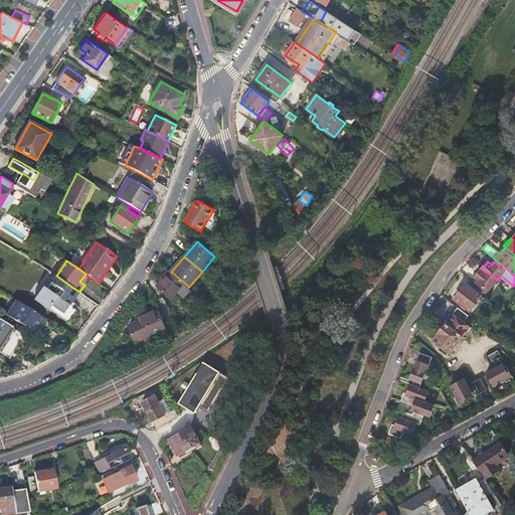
[(48,271),(41,266),(34,278),(40,282),(48,271)]
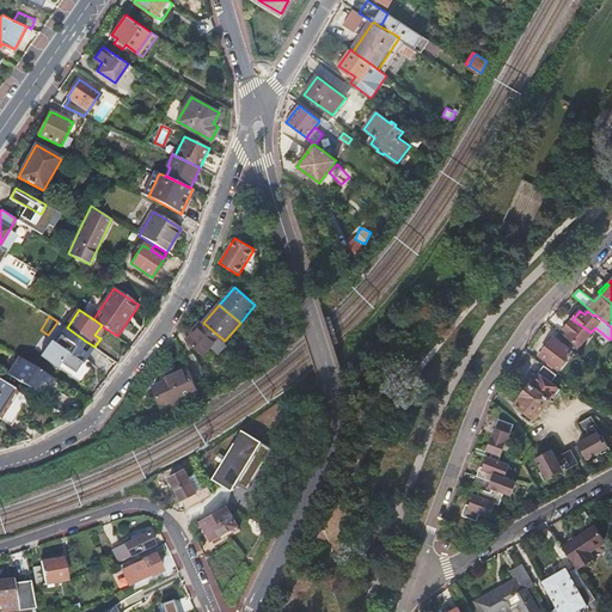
[(580,346),(591,332),(573,319),(564,329),(568,331),(565,335),(580,346)]
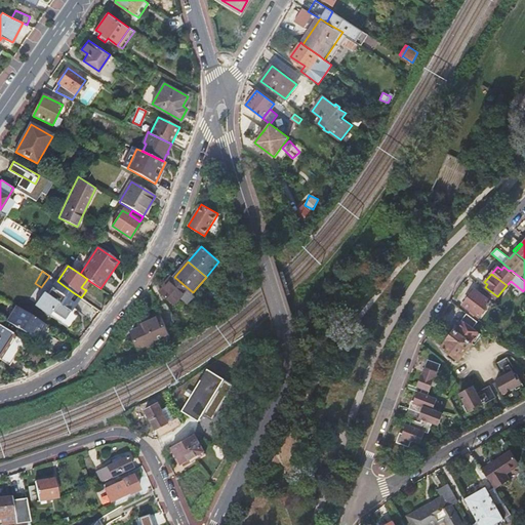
[(189,301),(195,294),(193,292),(174,277),(162,292),(176,305),(183,297),(185,298),(189,301)]
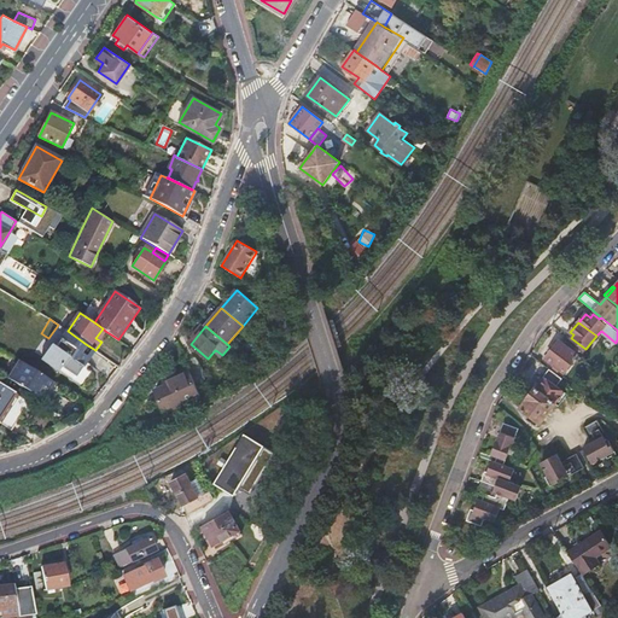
[(95,338),(99,340),(105,331),(103,328),(95,338)]
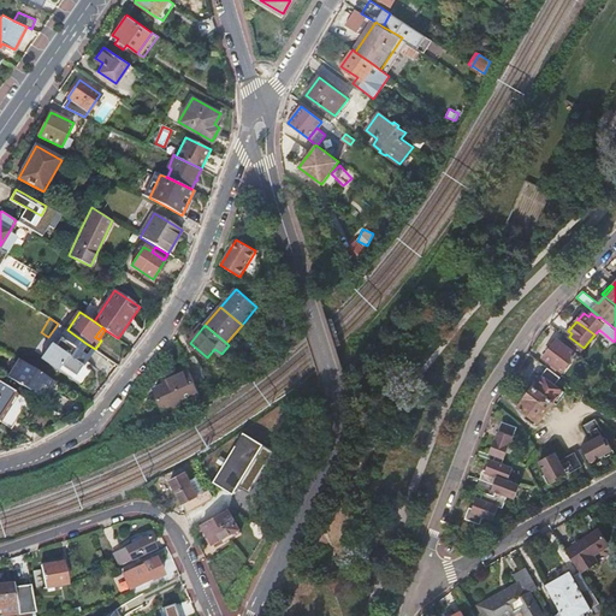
[(76,356),(86,343),(67,330),(58,344),(76,356)]
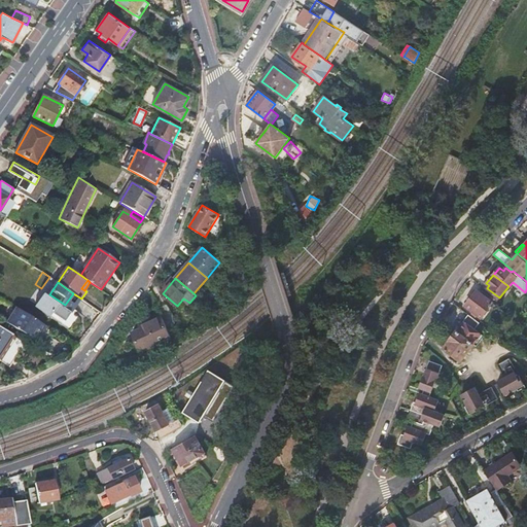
[(476,317),(478,314),(481,317),(492,303),(476,290),(465,305),(470,309),(469,311),(476,317)]
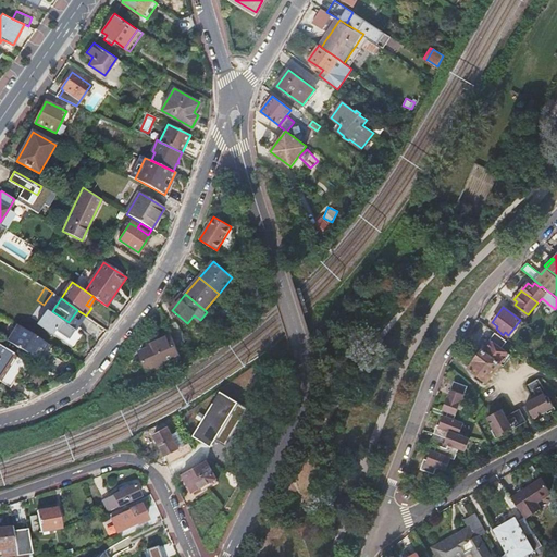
[(176,322),(168,326),(172,334),(176,344),(185,339),(176,322)]
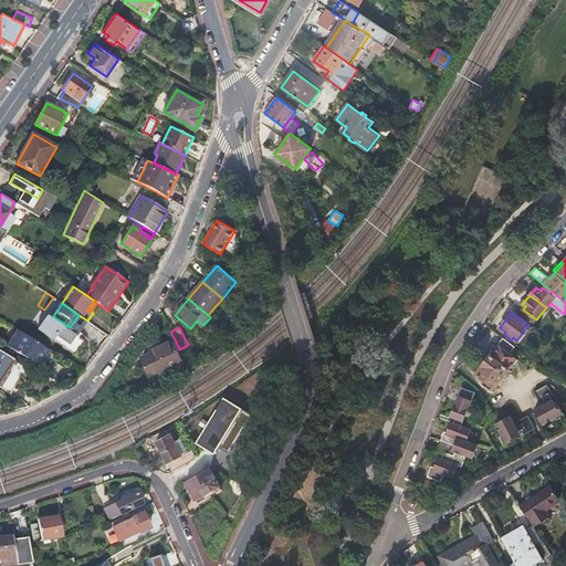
[(19,329),(8,346),(9,346),(37,364),(38,365),(43,355),(45,357),(50,350),(21,331),(19,329)]
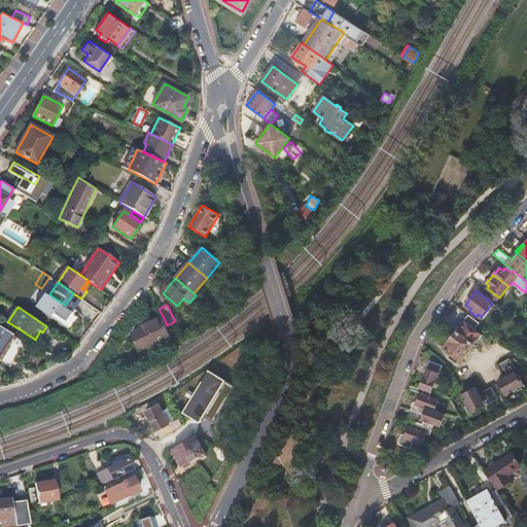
[(66,323),(83,335),(92,322),(73,311),(66,323)]
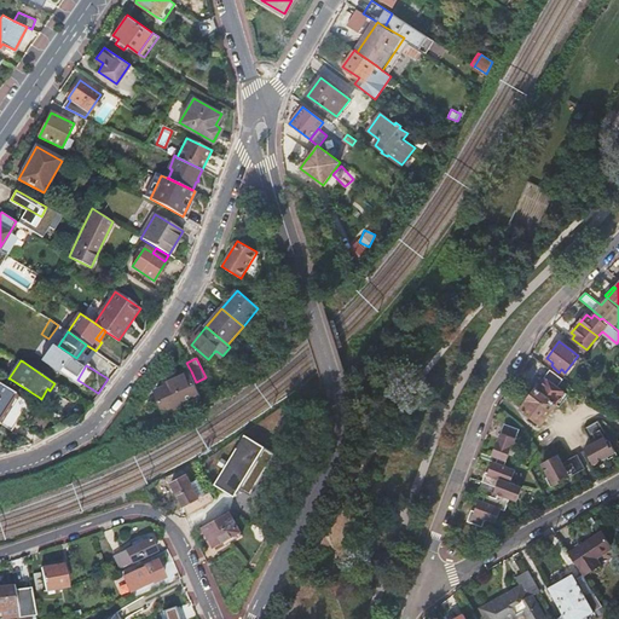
[(557,386),(563,379),(550,369),(538,383),(541,386),(537,389),(536,388),(527,400),(528,401),(521,409),(531,416),(539,422),(541,423),(556,404),(559,406),(568,394),(557,386)]
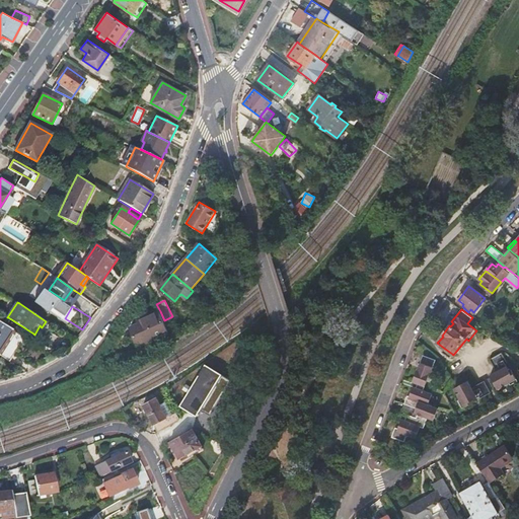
[(138,345),(169,331),(164,320),(160,311),(138,320),(140,323),(131,327),(138,345)]
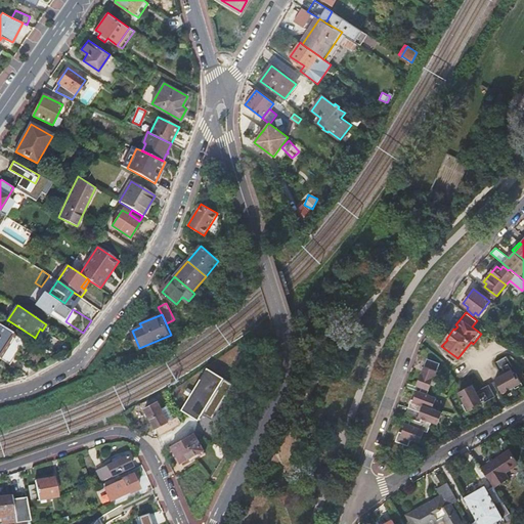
[(0,325),(0,337),(19,351),(26,342),(15,335),(0,325)]
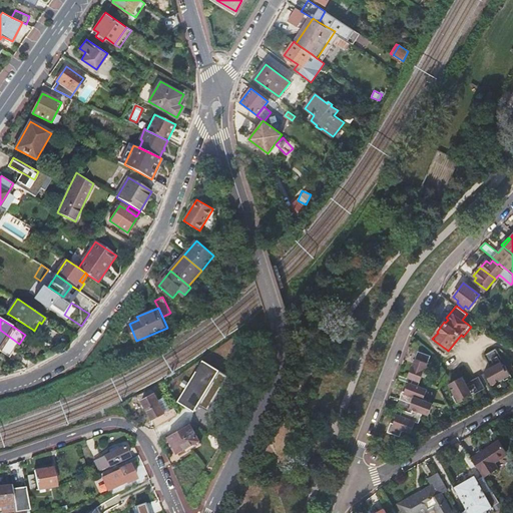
[(39,322),(34,331),(40,335),(42,336),(48,328),(41,324),(39,322)]
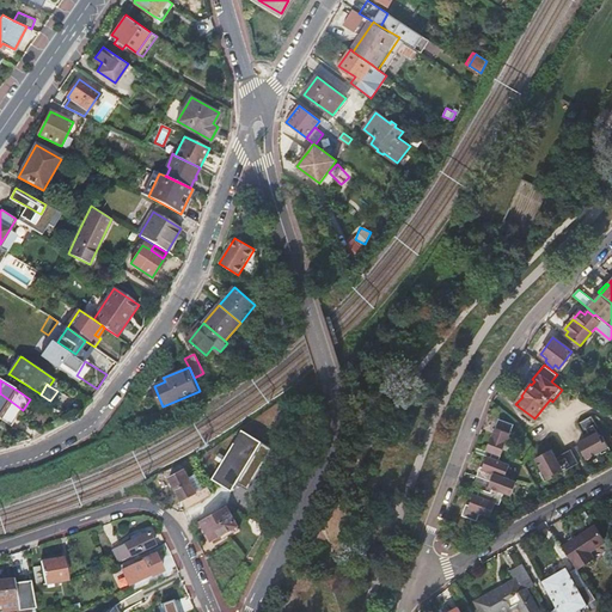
[(23,410),(0,393),(0,418),(12,427),(23,410)]
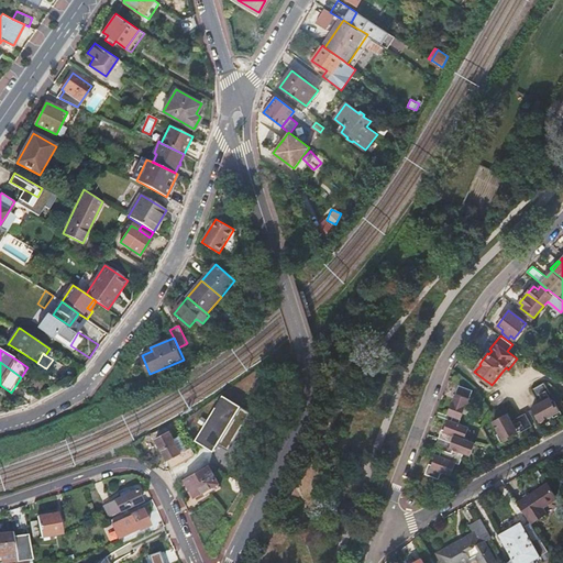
[(483,378),(479,382),(488,387),(490,384),(483,378)]
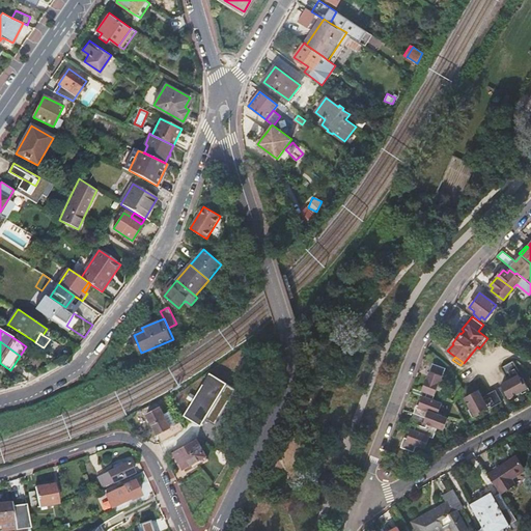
[(513,360),(501,367),(507,378),(514,373),(518,372),(519,371),(513,360)]
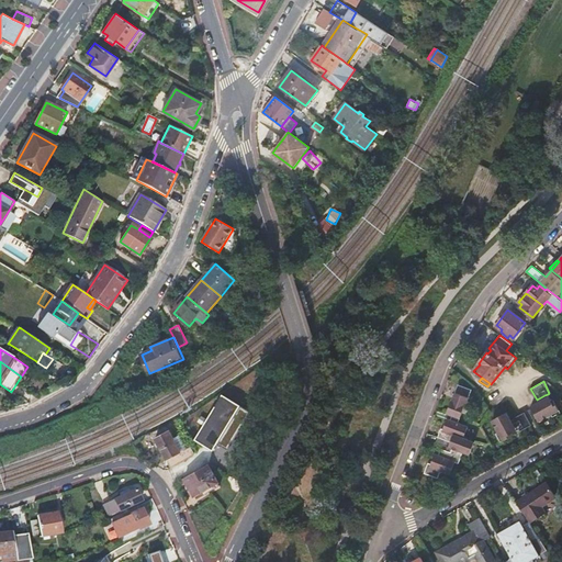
[(468,398),(472,390),(458,384),(454,393),(456,394),(452,401),(451,401),(447,413),(452,415),(450,420),(447,419),(442,429),(441,428),(437,438),(450,442),(449,447),(452,448),(450,452),(441,449),(438,456),(435,454),(430,464),(428,463),(424,473),(438,479),(440,471),(450,474),(454,462),(459,464),(463,452),(470,454),(474,442),(463,438),(468,427),(458,424),(468,398)]
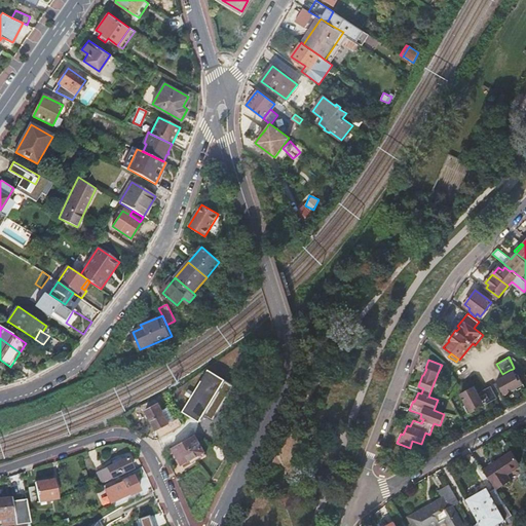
[(208,368),(183,411),(199,421),(225,378),(217,373),(208,368)]
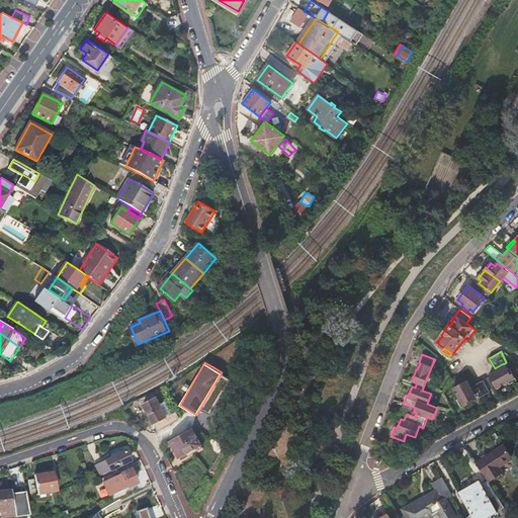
[(489,375),(497,389),(508,381),(509,384),(517,380),(510,368),(508,369),(506,365),(503,367),(489,375)]
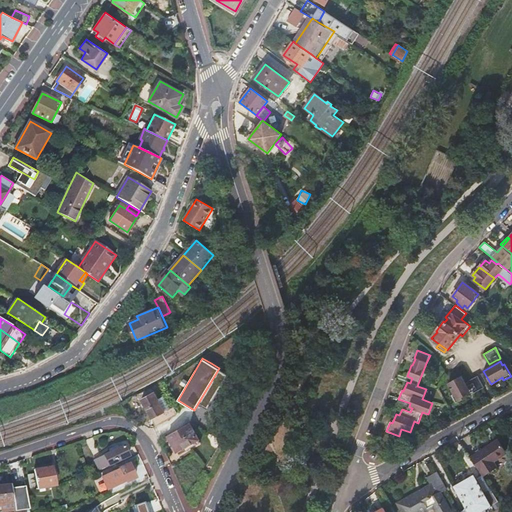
[(478,375),(467,381),(473,390),(473,391),(474,393),(484,387),(478,375)]
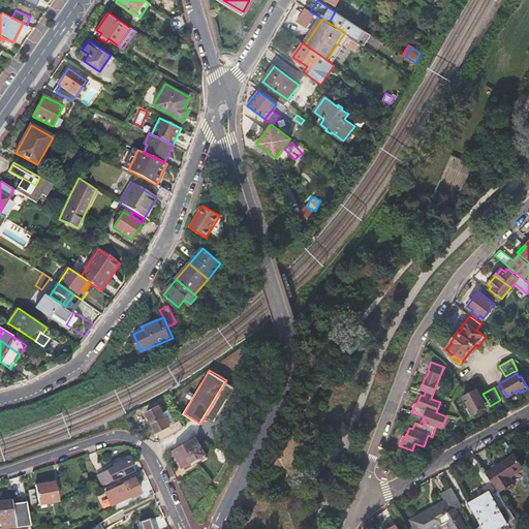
[(476,389),(463,396),(469,407),(466,408),(471,416),(484,410),(483,408),(486,406),(476,389)]
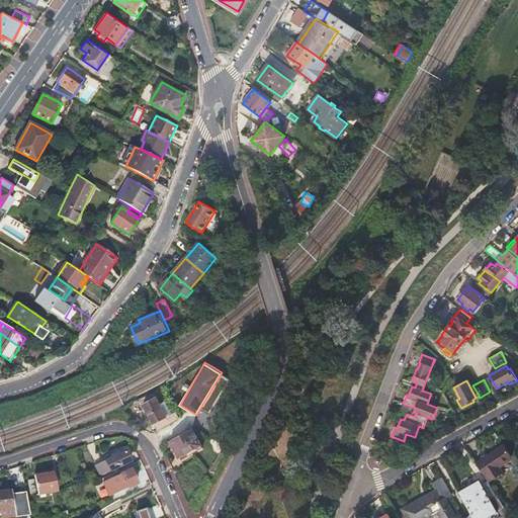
[(159,404),(156,398),(143,404),(158,430),(177,419),(173,412),(166,416),(162,409),(165,407),(162,402),(159,404)]
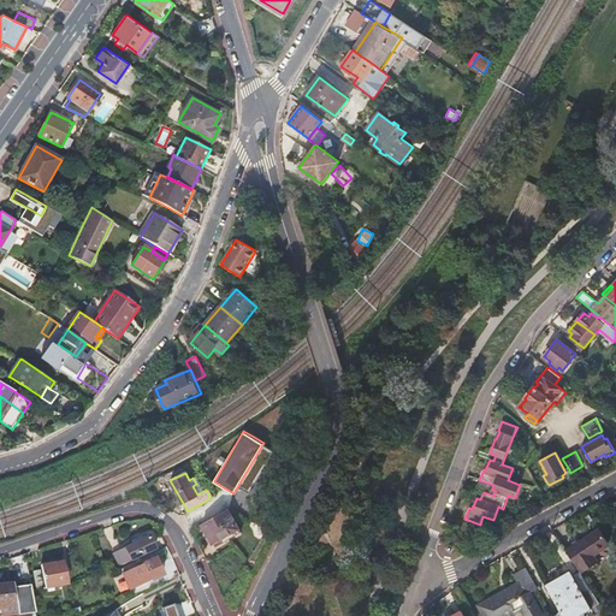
[(227,508),(202,523),(213,543),(240,528),(227,508)]
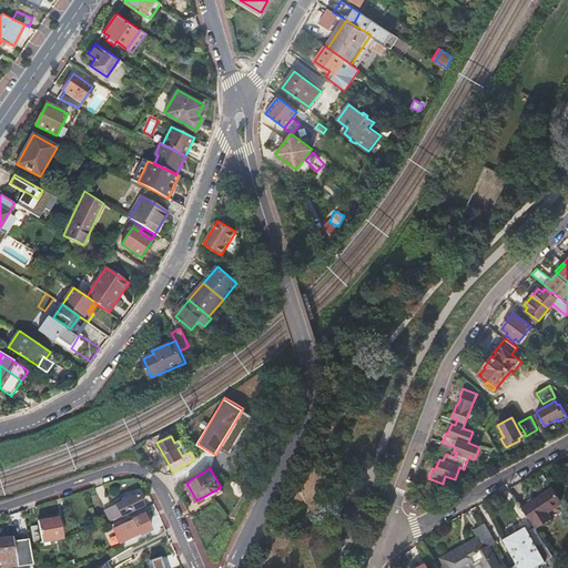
[(547,513),(563,501),(553,488),(521,508),(535,528),(550,517),(547,513)]
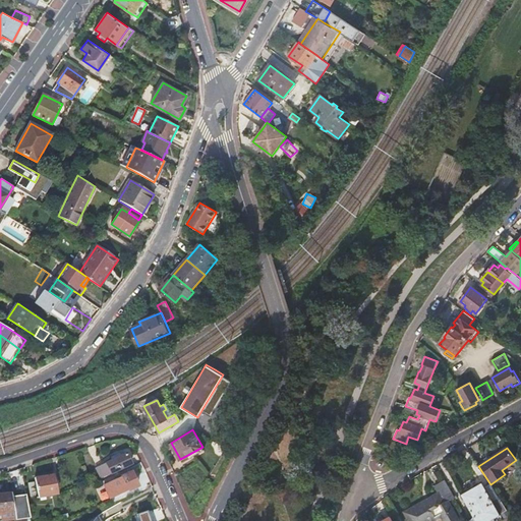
[(126,452),(106,462),(111,472),(131,463),(126,452)]
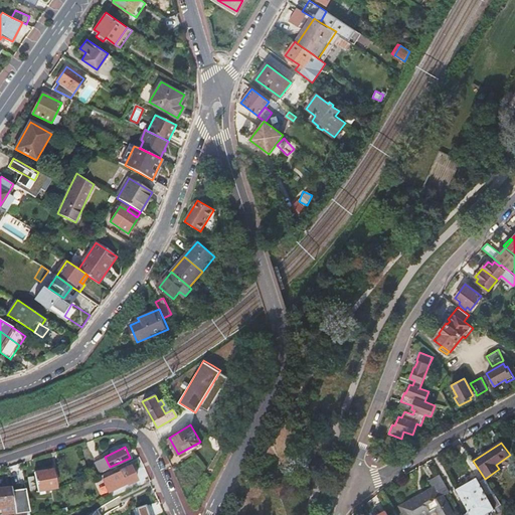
[(130,466),(103,479),(109,493),(137,480),(130,466)]
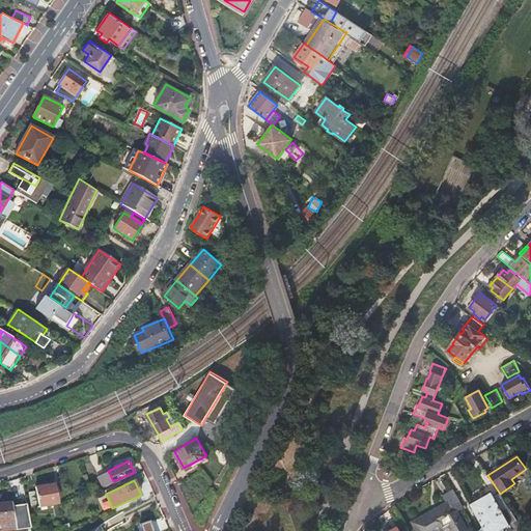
[(47,506),(59,503),(57,493),(56,490),(55,482),(35,486),(36,490),(29,492),(31,506),(38,504),(39,507),(40,507),(47,506)]
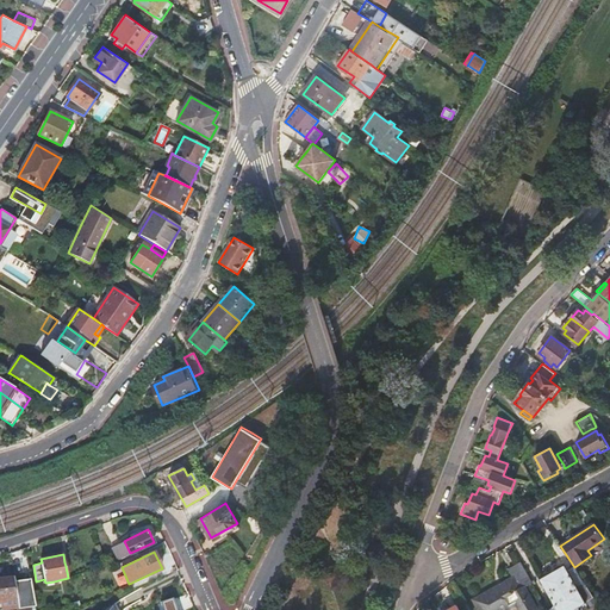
[(492,587),(504,609),(509,607),(508,604),(514,601),(518,609),(536,609),(523,586),(531,582),(520,560),(506,568),(511,576),(492,587)]
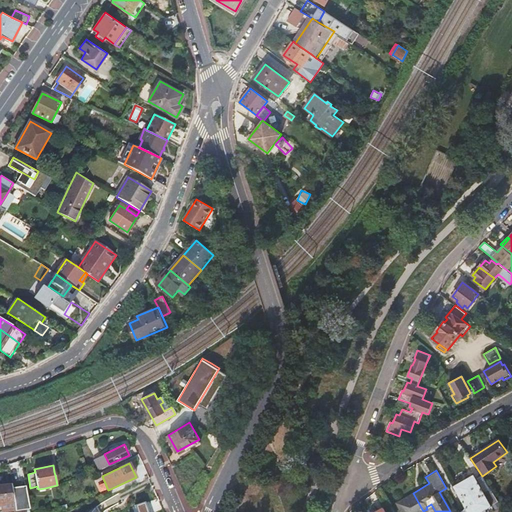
[(460,511),(477,511),(491,505),(490,504),(497,500),(489,488),(483,492),(473,474),(453,486),(465,507),(460,511)]
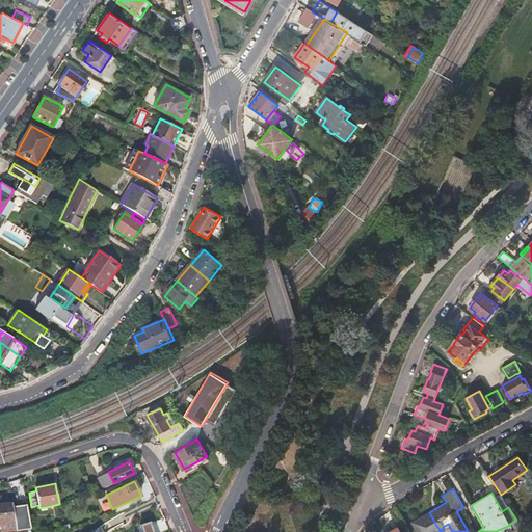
[(0,504),(0,522),(15,521),(12,503),(0,504)]
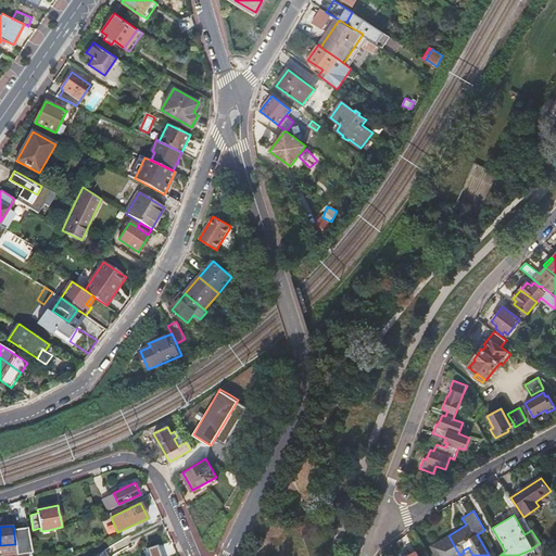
[(437,555),(458,555),(459,555),(449,535),(431,545),(437,555)]
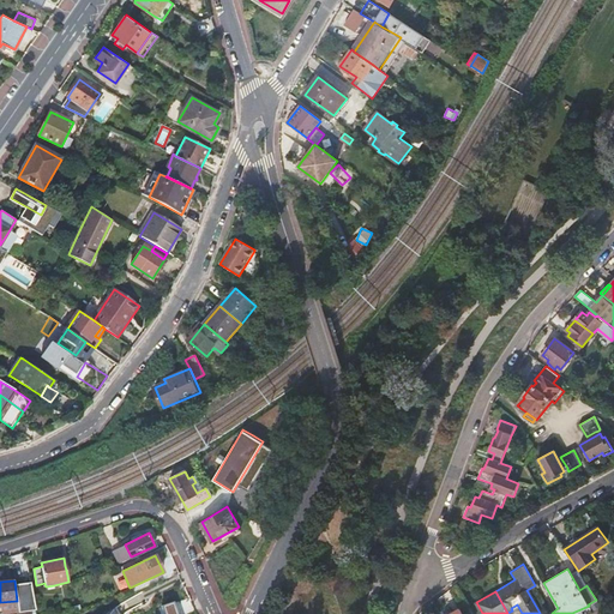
[(162,607),(164,613),(178,613),(174,602),(162,607)]
